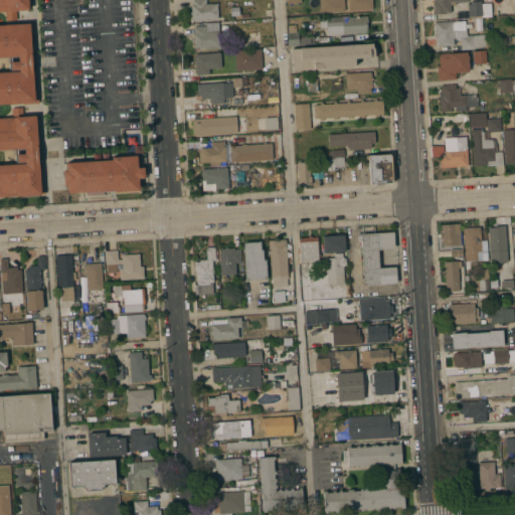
[(0,23),(6,23),(5,10),(0,10),(0,0),(28,0),(29,8),(16,9),(17,24),(30,23),(33,63),(9,64),(8,56),(0,56),(0,23)]
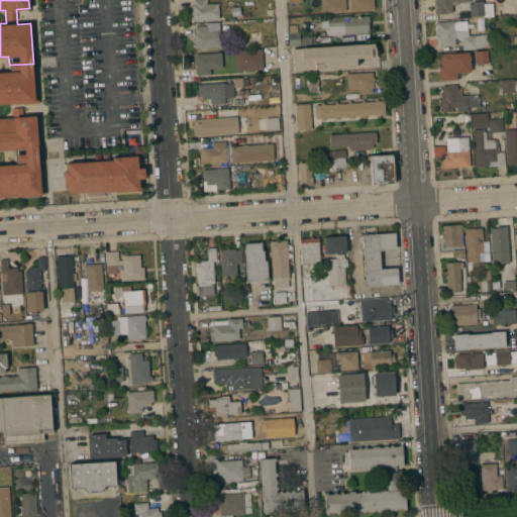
[(193,20),(192,5),(193,4),(193,0),(206,0),(207,4),(217,3),(219,18),(193,20)]
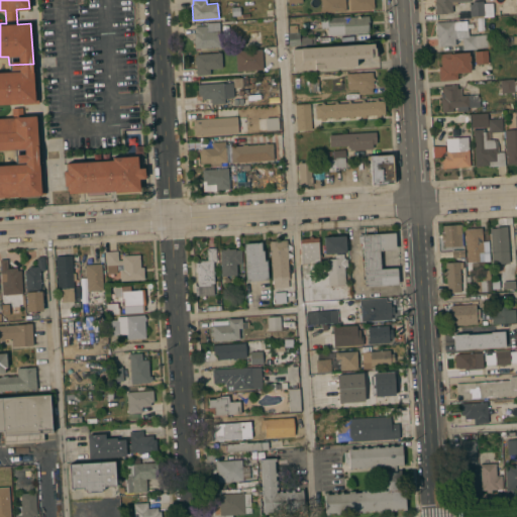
[(321,0),(344,0),(345,10),(342,11),(342,12),(339,12),(339,11),(322,12),(321,0)]
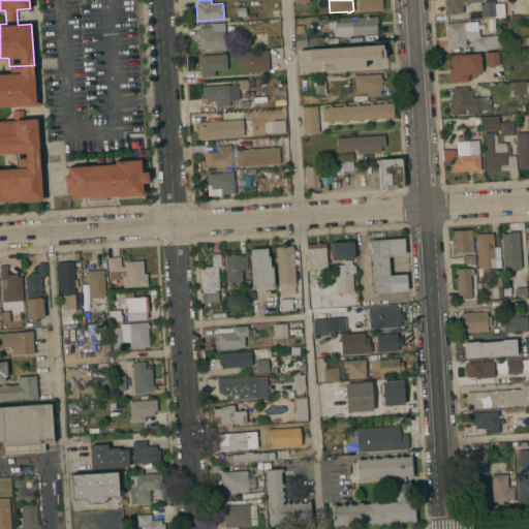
[(358,0),(381,0),(382,9),(378,9),(378,10),(376,10),(376,9),(359,10),(358,0)]
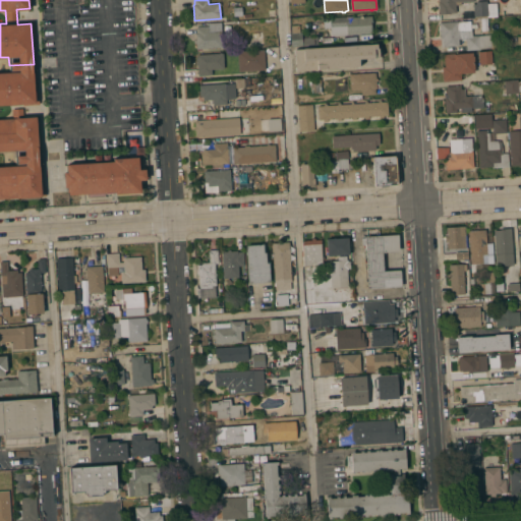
[(438,1),(439,1),(438,0),(472,0),(473,1),(461,2),(461,5),(456,5),(456,12),(450,12),(450,13),(439,14),(438,1)]
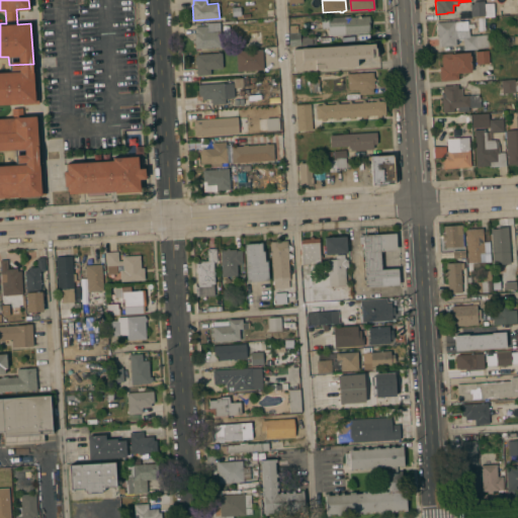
[(470,4),(473,4),(473,1),(484,0),(484,3),(493,3),(494,16),(484,17),(484,15),(470,16),(470,4)]
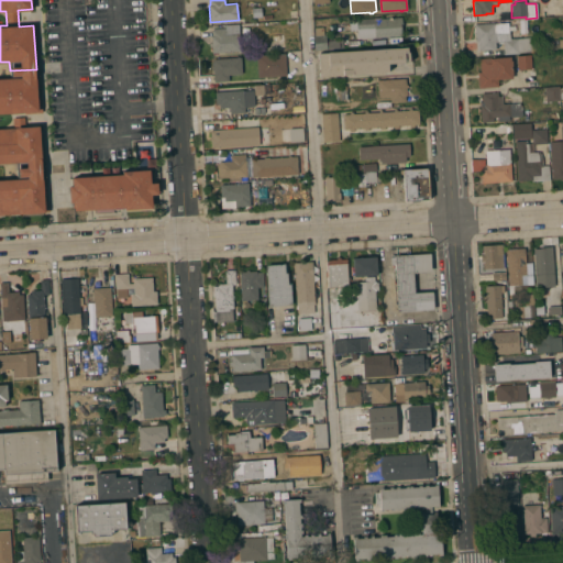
[(261,7),(262,17),(252,18),(252,8),(261,7)]
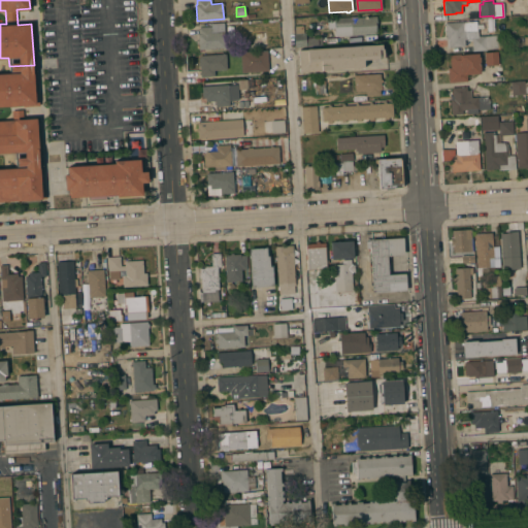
[(357,15),(357,18),(364,17),(368,15),(368,17),(376,17),(377,26),(375,26),(376,33),(352,35),(352,36),(336,37),(336,30),(335,30),(334,18),(357,15)]
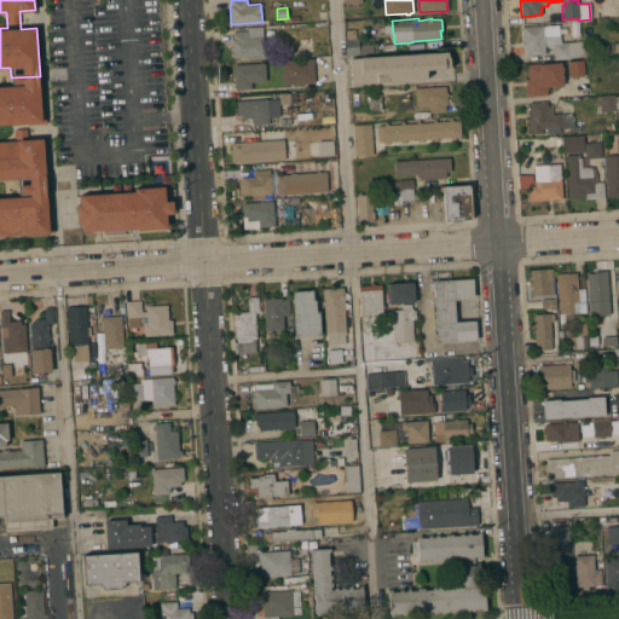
[(559,24),(559,35),(560,35),(561,42),(578,41),(582,40),(582,41),(584,41),(588,41),(589,56),(571,58),(554,59),(553,47),(548,47),(548,46),(544,46),(545,53),(524,56),(521,27),(559,24)]
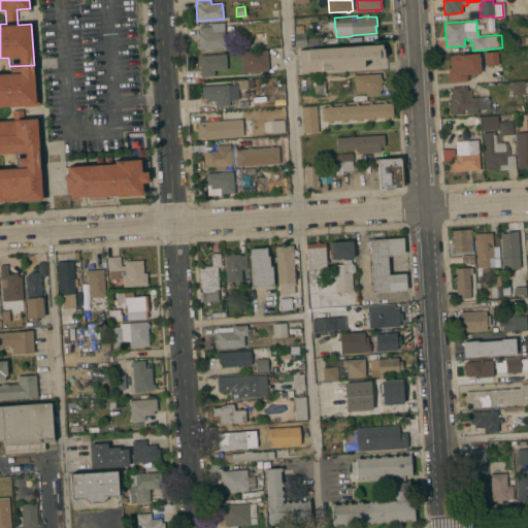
[(305,33),(306,46),(295,46),(294,33),(296,33),(295,26),(303,25),(303,33),(305,33)]
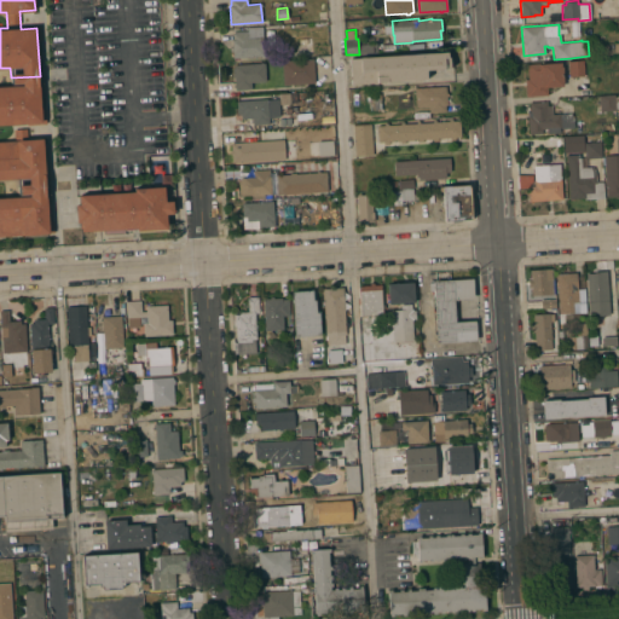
[(231,39),(233,39),(233,33),(249,32),(249,38),(264,38),(265,56),(247,57),(247,59),(244,59),(243,57),(232,58),(231,39)]
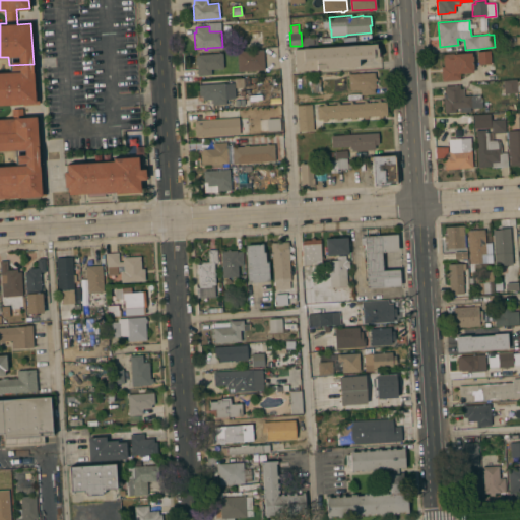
[(262,31),(263,46),(257,46),(256,37),(252,37),(252,33),(262,31)]
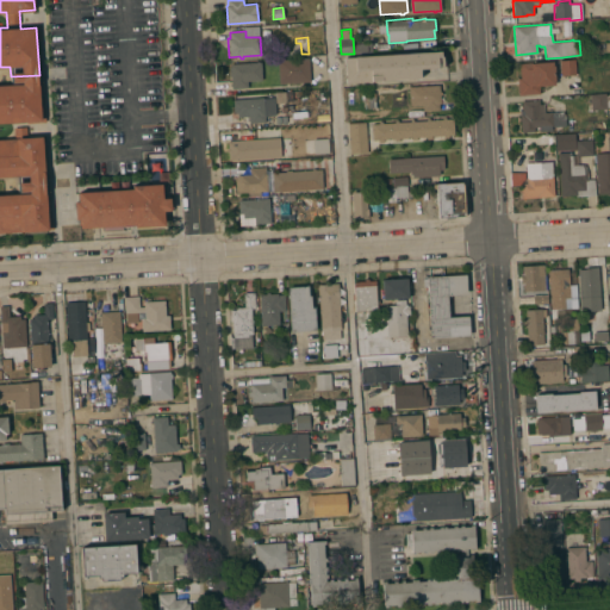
[(441,51),(441,57),(442,57),(443,67),(419,68),(421,78),(346,82),(344,57),(441,51)]
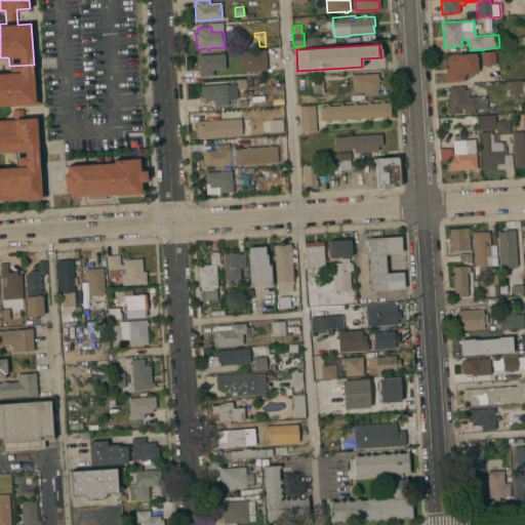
[(266,50),(267,70),(240,72),(239,51),(266,50)]
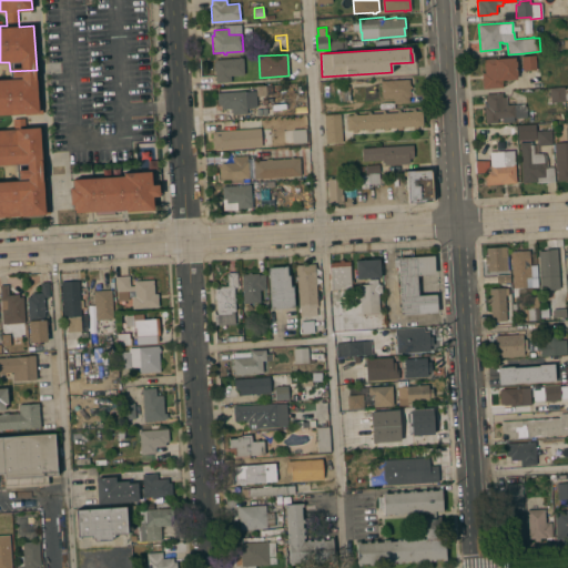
[(537,54),(538,70),(521,70),(520,56),(537,54)]
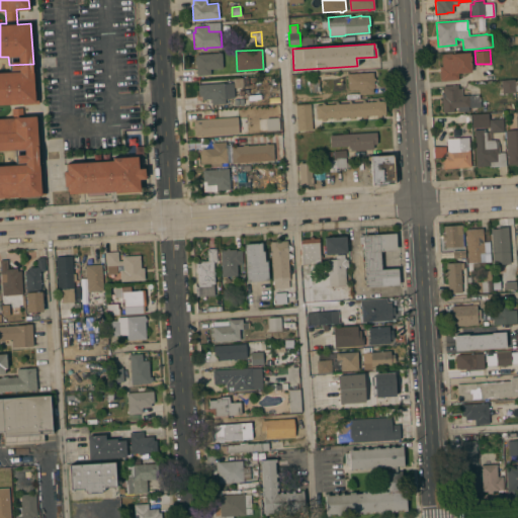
[(222,53),(223,68),(210,69),(210,75),(197,75),(196,65),(194,65),(194,60),(196,60),(196,55),(222,53)]
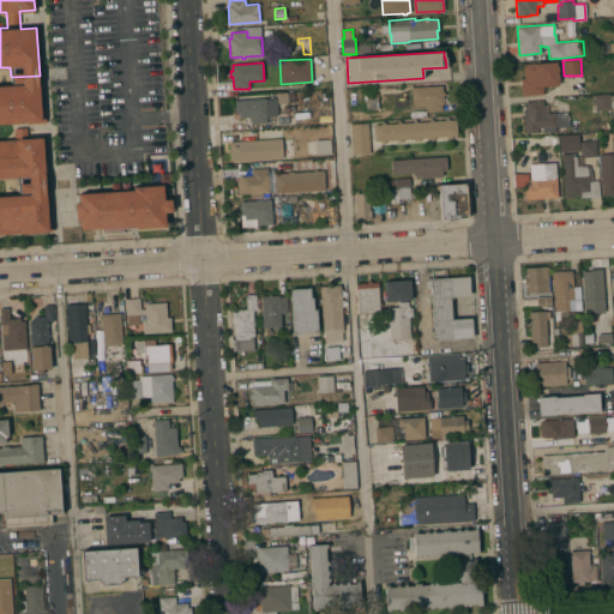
[(522,96),(522,79),(524,78),(523,65),(557,62),(557,66),(558,66),(559,82),(558,82),(558,85),(542,86),(543,94),(522,96)]
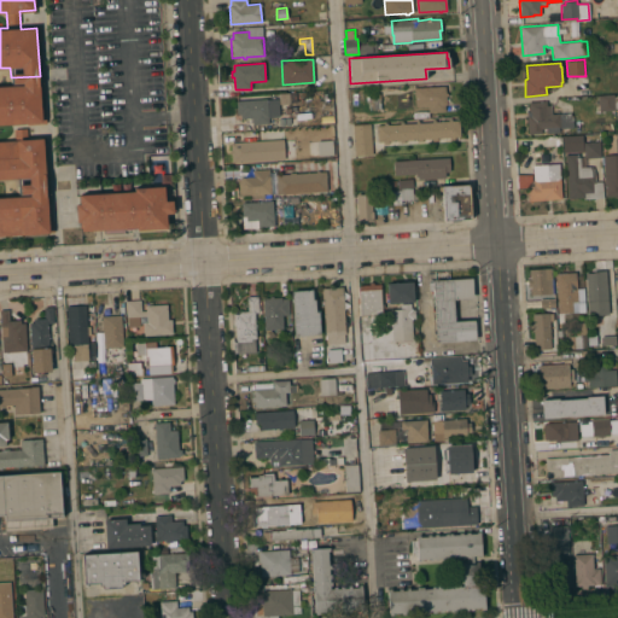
[(42,114),(46,114),(47,123),(23,126),(23,123),(0,124),(0,86),(11,86),(11,77),(40,76),(42,114)]
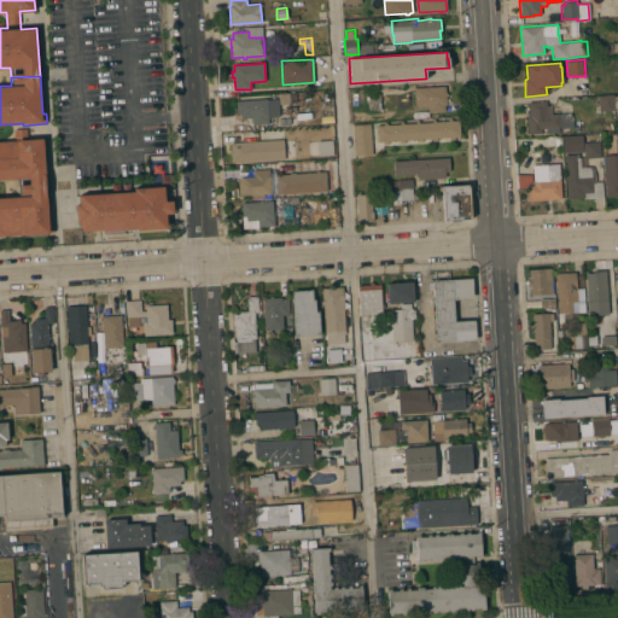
[(445,86),(445,93),(448,93),(448,97),(445,97),(447,105),(445,105),(445,111),(429,112),(427,106),(415,106),(414,88),(445,86)]
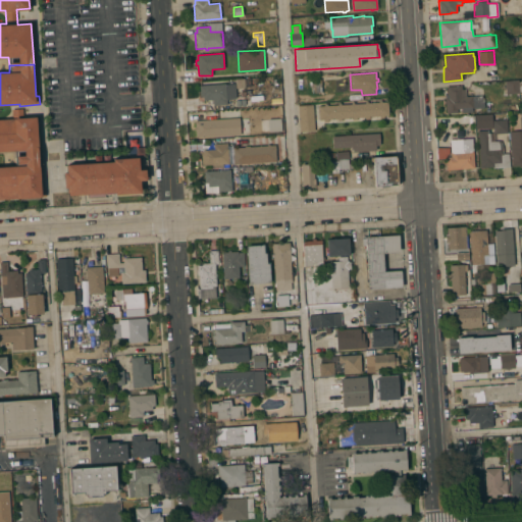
[(321,79),(322,92),(312,93),(311,80),(321,79)]
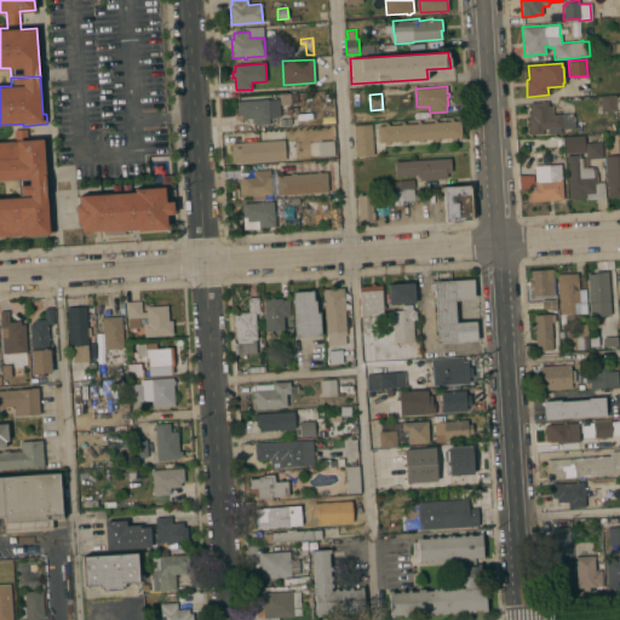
[(290,95),(291,104),(280,104),(280,95),(290,95)]
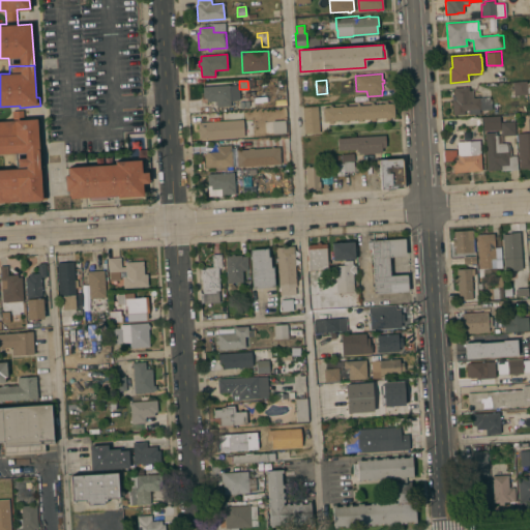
[(512,83),(526,82),(526,83),(529,82),(529,92),(527,93),(527,94),(513,95),(512,83)]
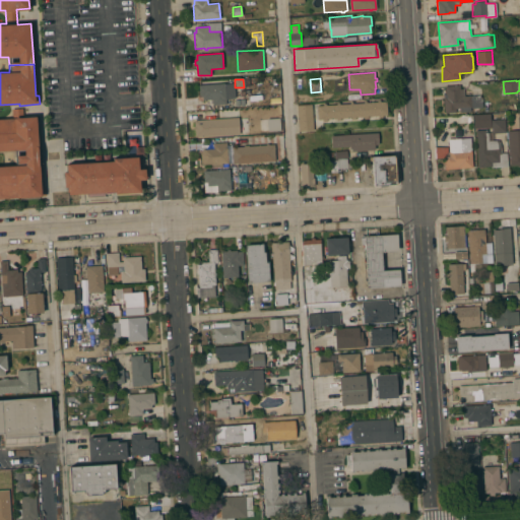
[(225,104),(212,105),(212,99),(202,100),(202,95),(200,95),(199,85),(224,83),(235,82),(236,98),(225,99),(225,104)]
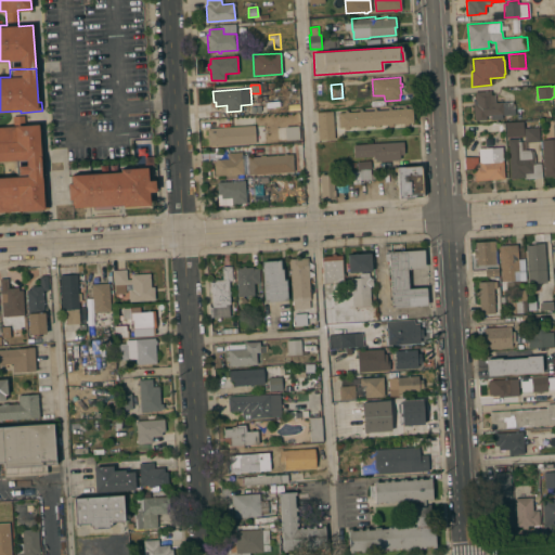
[(474,120),(473,100),(475,100),(475,91),(491,90),(491,94),(495,94),(495,102),(513,101),(513,107),(514,107),(515,115),(502,116),(502,118),(490,119),(490,115),(486,116),(487,119),(474,120)]
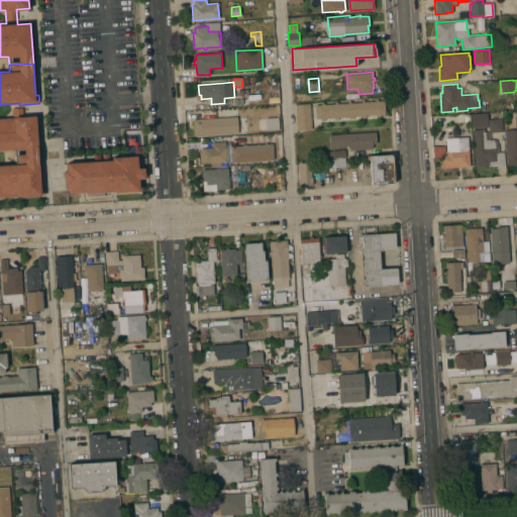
[(315,105),(321,105),(321,103),(324,103),(324,104),(334,104),(334,102),(337,102),(337,104),(347,103),(347,101),(350,101),(350,103),(362,102),(362,100),(364,100),(365,102),(376,101),(375,99),(378,99),(378,101),(384,101),(385,114),(380,115),(380,117),(377,117),(377,115),(366,115),(366,117),(362,118),(362,115),(353,116),(353,118),(349,118),(349,116),(337,117),(338,119),(334,119),(334,117),(324,118),(324,120),(320,120),(320,118),(316,118),(315,105)]
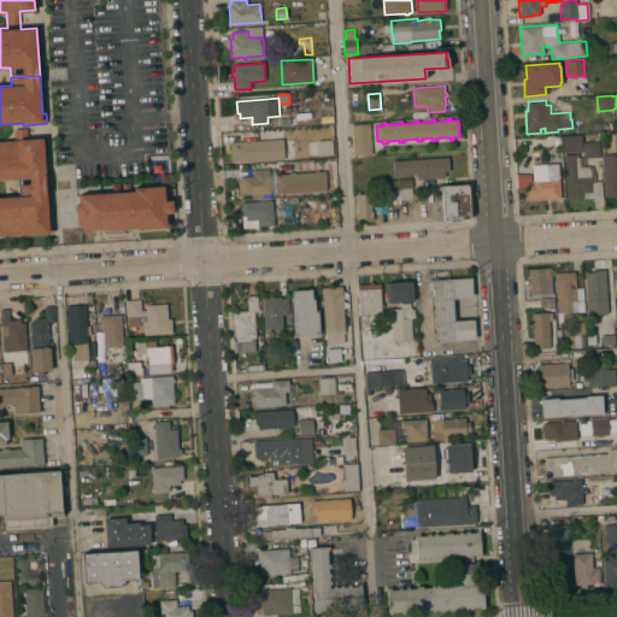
[(352,124),(370,123),(371,154),(354,156),(352,124)]
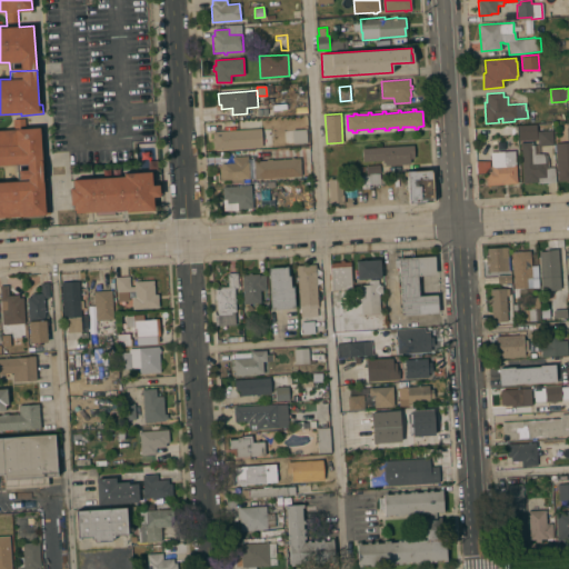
[(0,129),(13,129),(13,119),(25,118),(25,129),(40,128),(42,149),(0,151),(0,129)]
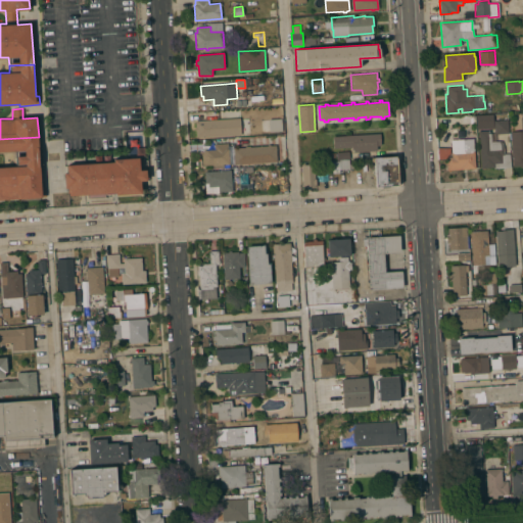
[(223,112),(238,111),(239,119),(224,120),(223,112)]
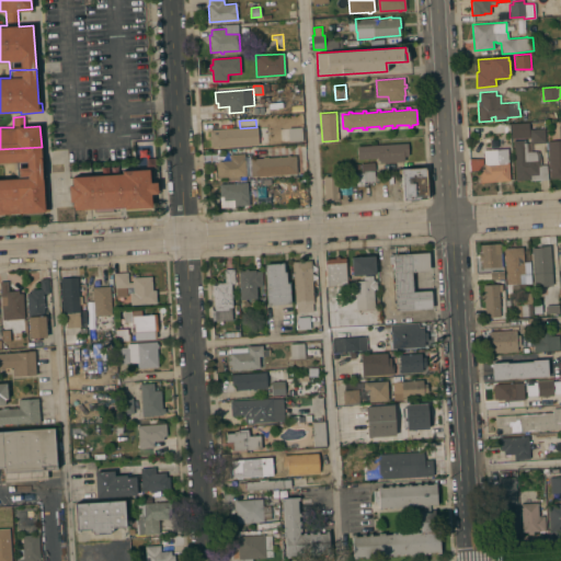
[(545,142),(531,144),(531,151),(538,151),(540,158),(540,164),(547,164),(547,180),(529,181),(529,180),(515,180),(513,140),(526,139),(526,142),(530,141),(529,135),(516,136),(515,129),(512,130),(511,124),(528,123),(529,124),(536,123),(536,129),(545,128),(545,142)]
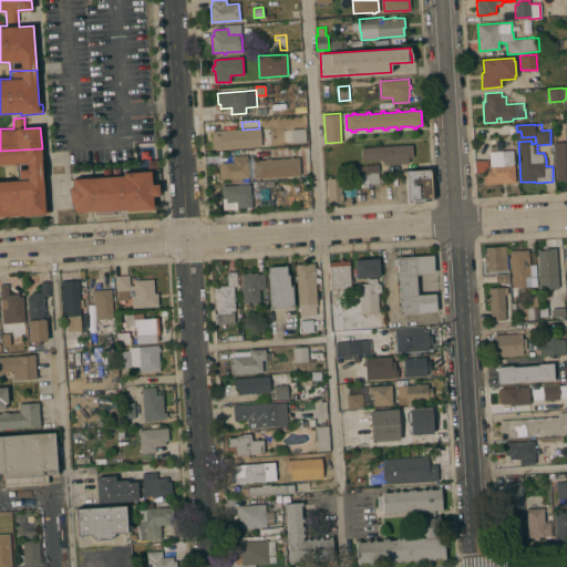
[(554,143),(565,142),(565,127),(566,127),(566,178),(556,179),(554,143)]
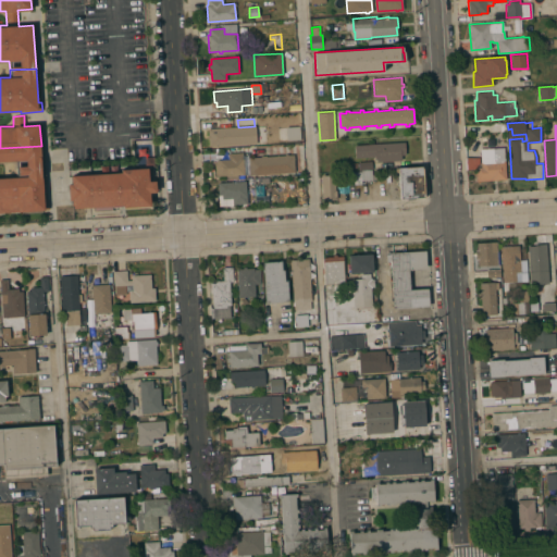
[(237,126),(238,145),(208,147),(207,135),(208,135),(208,128),(237,126)]
